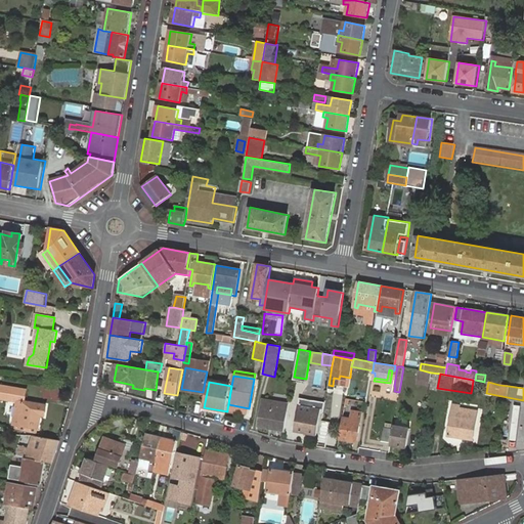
[(295,432),(317,435),(321,409),(324,410),(325,402),(300,398),(295,432)]
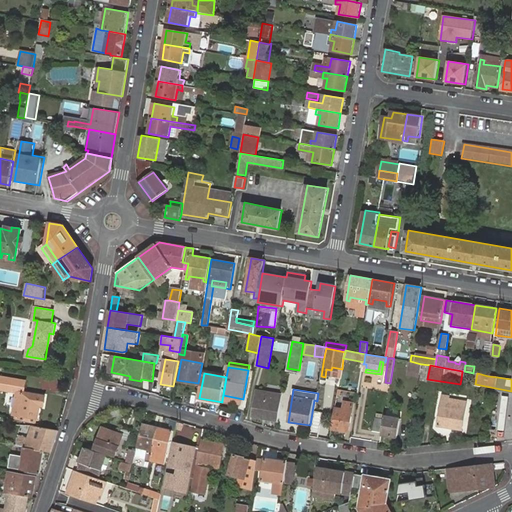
[(252,417),(278,421),(282,399),(283,392),(280,391),(280,394),(257,391),(252,417)]
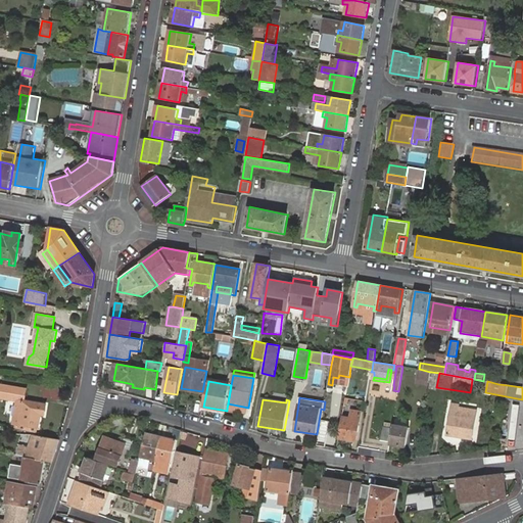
[(17,400),(13,423),(38,428),(41,415),(45,415),(46,405),(17,400)]
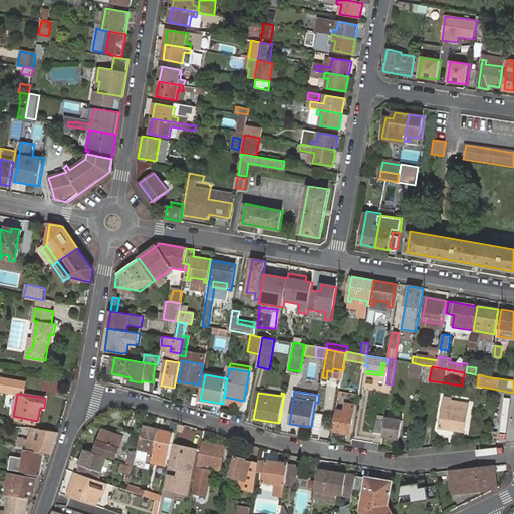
[(244,401),(224,397),(223,402),(243,406),(244,401)]
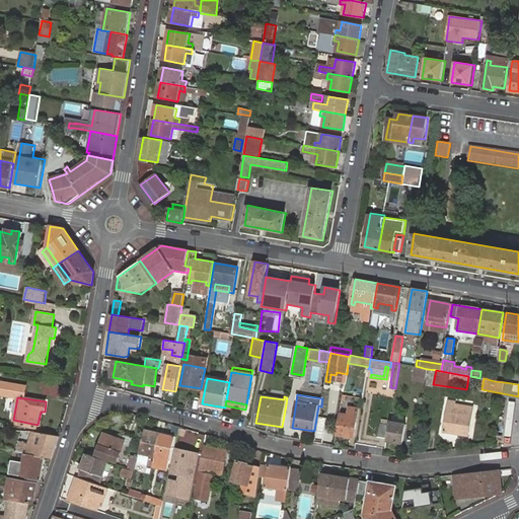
[(449,406),(445,432),(468,435),(472,411),(466,410),(467,406),(455,404),(455,408),(449,406)]
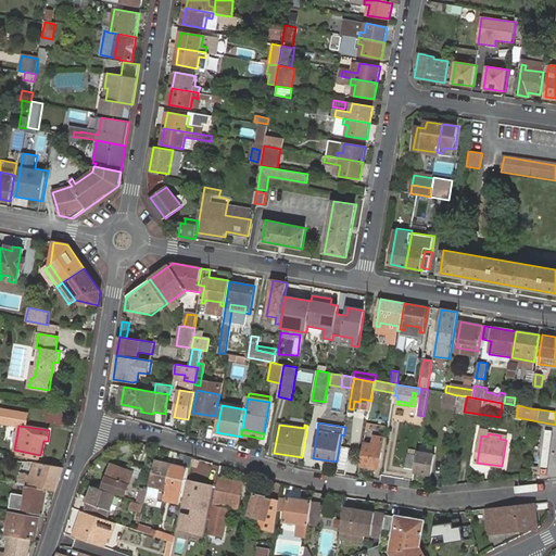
[(364,442),(361,466),(379,469),(381,453),(384,437),(374,434),(371,444),(364,442)]
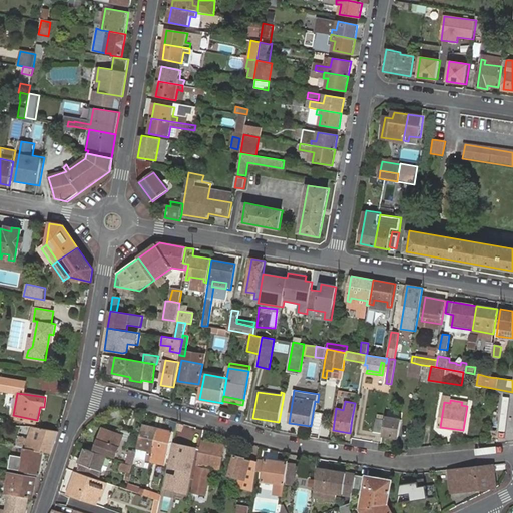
[(316,412),(312,437),(319,439),(321,426),(324,413),(316,412)]
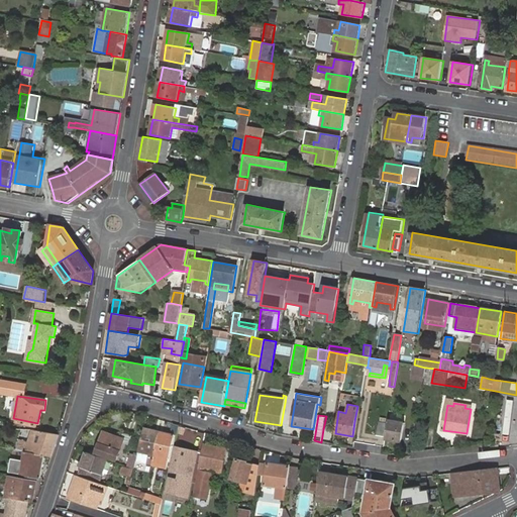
[(386,437),(386,438),(402,441),(405,423),(389,420),(388,423),(386,437)]
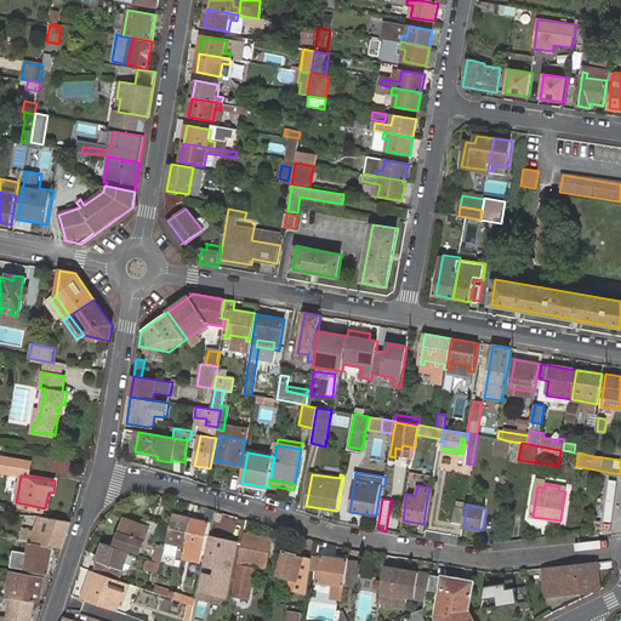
[(454,524),(463,525),(466,508),(456,507),(454,524)]
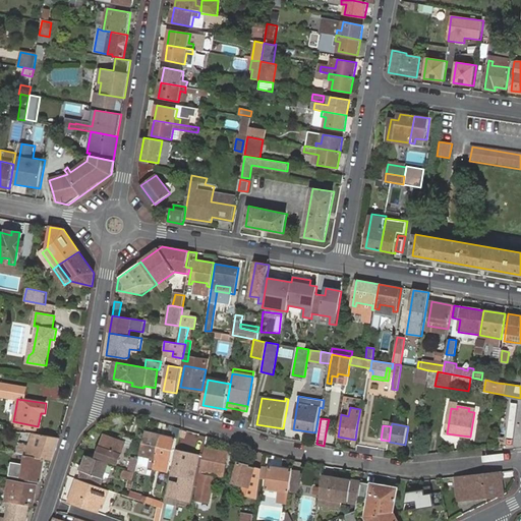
[(161,435),(146,431),(140,455),(143,456),(142,458),(150,460),(151,458),(155,459),(161,435)]
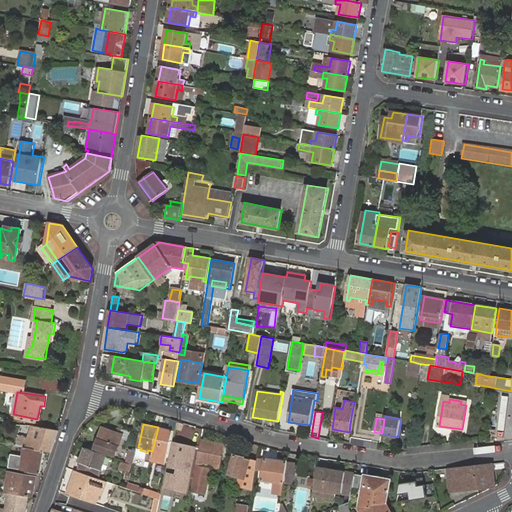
[(51,453),(59,431),(33,426),(30,434),(28,442),(25,441),(24,444),(19,443),(18,446),(24,448),(45,451),(51,453)]
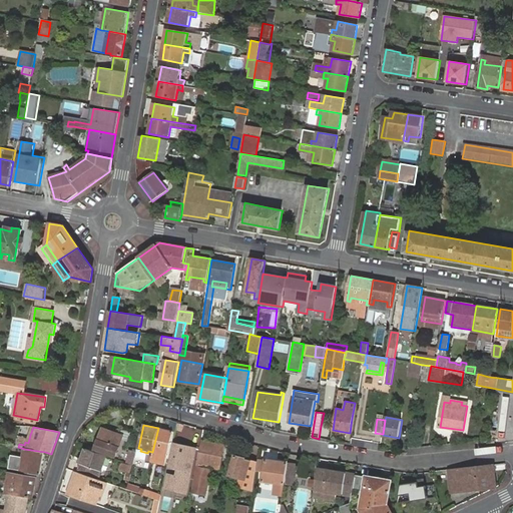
[(99,440),(95,450),(116,457),(119,446),(124,434),(103,427),(99,440)]
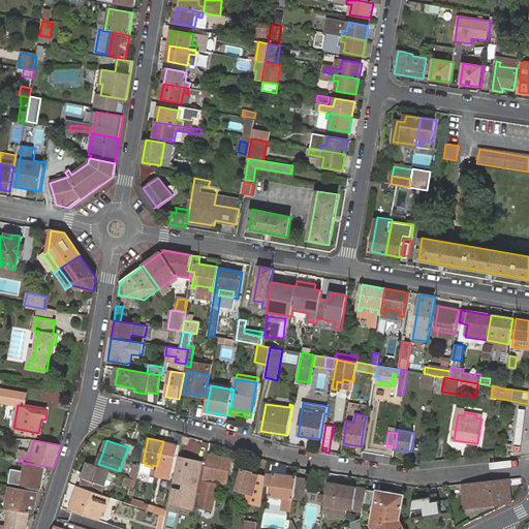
[(179,444),(163,441),(157,466),(159,466),(156,477),(170,480),(179,444)]
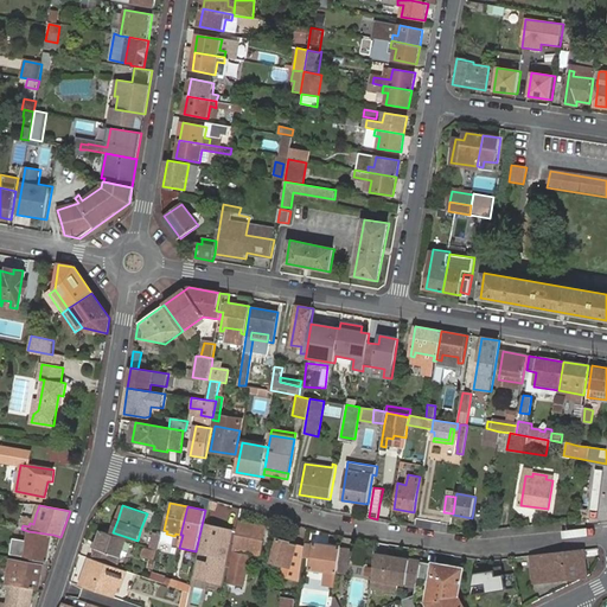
[(267,528),(242,522),(229,580),(246,583),(251,554),(261,555),(267,528)]
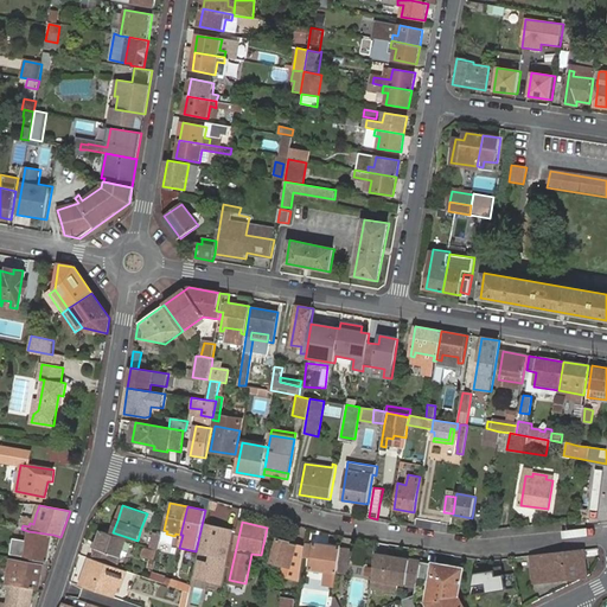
[(208,525),(202,553),(211,555),(209,564),(223,567),(225,557),(227,558),(231,530),(208,525)]
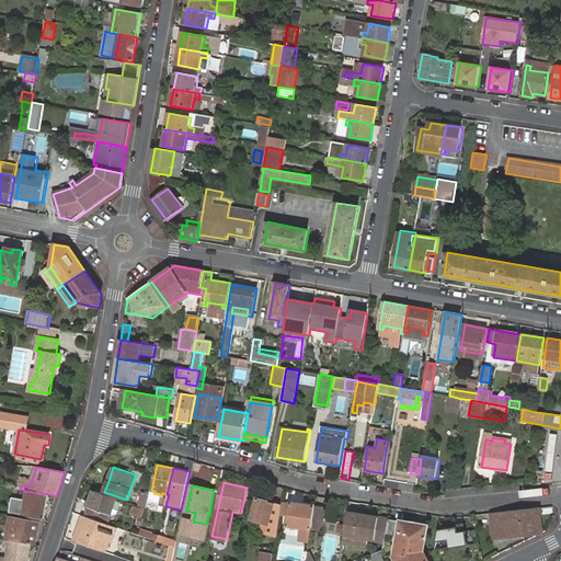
[(165,502),(167,494),(162,493),(161,495),(153,493),(155,491),(151,490),(150,494),(149,496),(149,497),(165,502)]
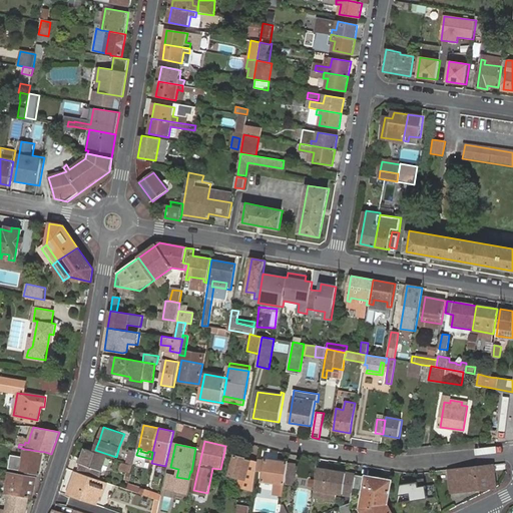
[(41,474),(45,452),(24,449),(23,457),(11,455),(9,469),(41,474)]
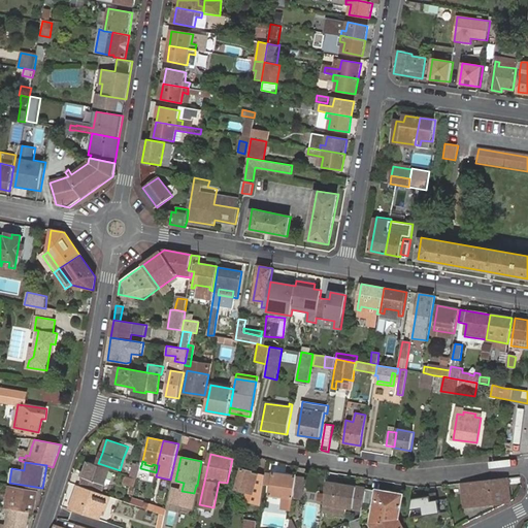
[(109,469),(88,462),(83,477),(87,479),(85,486),(97,490),(99,483),(105,485),(109,469)]
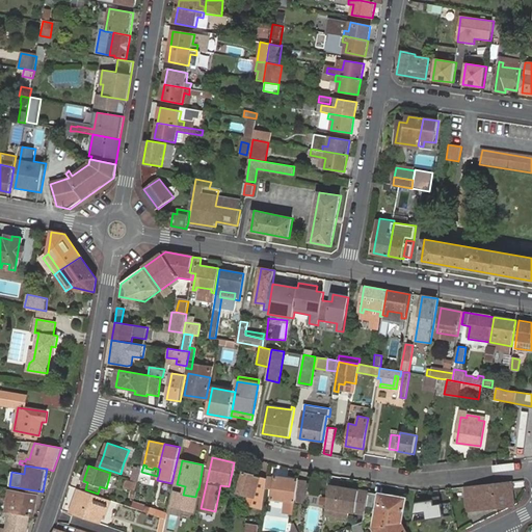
[(135,467),(134,475),(140,477),(141,471),(142,469),(135,467)]
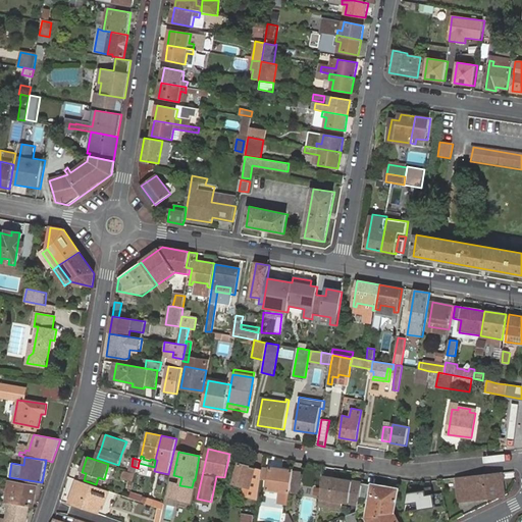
[(241,464),(235,483),(250,487),(255,470),(249,468),(250,467),(241,464)]
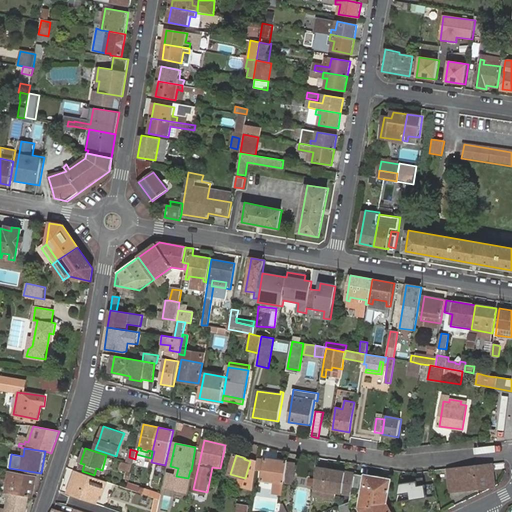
[(284,483),(287,462),(265,459),(265,460),(258,459),(256,470),(263,471),(262,480),(284,483)]
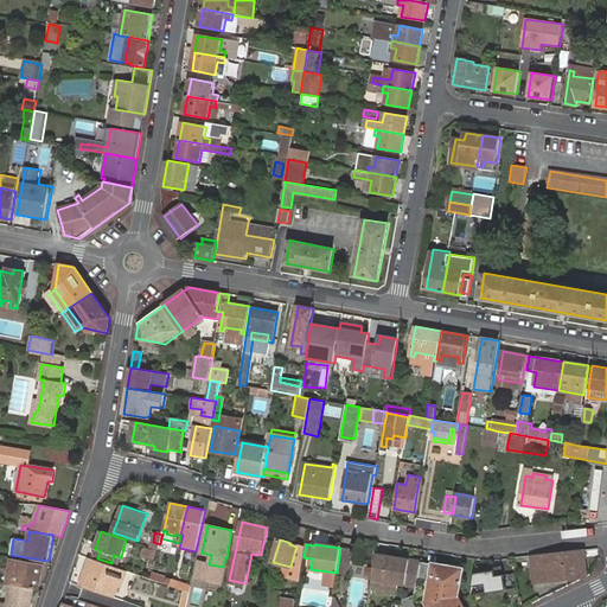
[(141,548),(139,558),(152,562),(155,551),(141,548)]
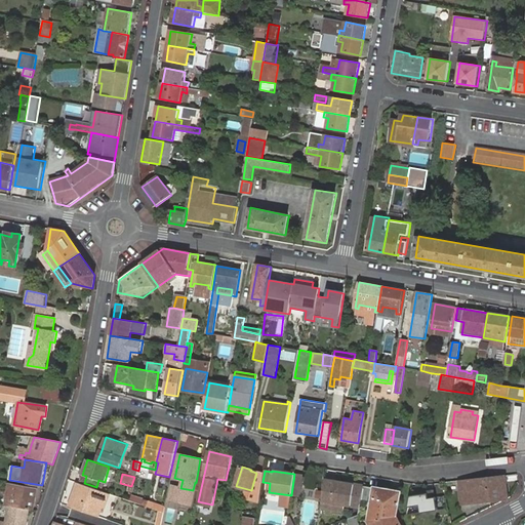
[(304,475),(294,474),(291,495),(299,496),(304,475)]
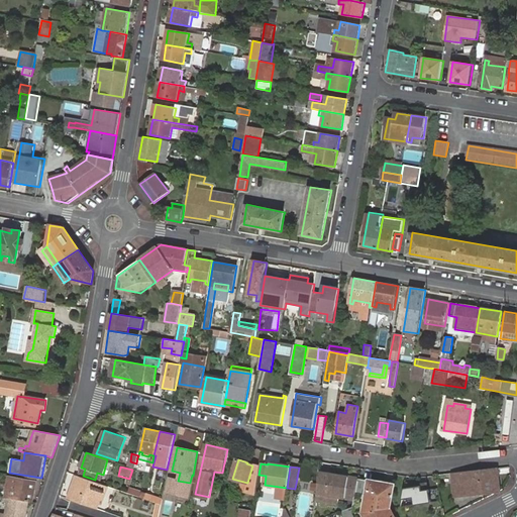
[(456,497),(501,492),(497,469),(453,474),(456,497)]
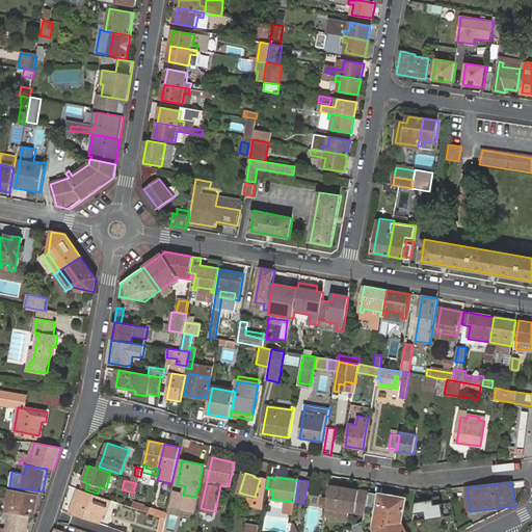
[(165,497),(168,487),(161,485),(158,495),(165,497)]
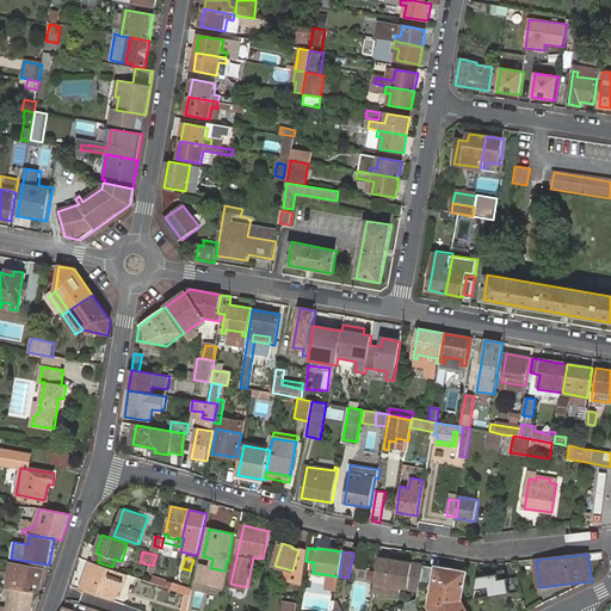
[(408,588),(406,606),(418,603),(421,576),(411,574),(412,563),(389,560),(389,565),(383,565),(382,573),(387,574),(384,596),(399,597),(401,587),(408,588)]
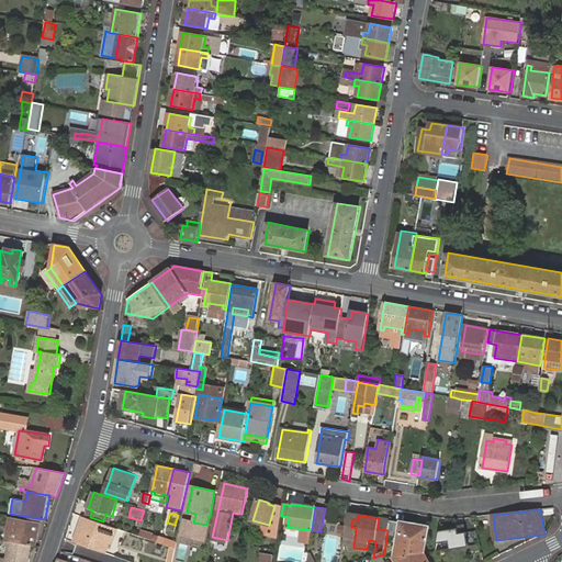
[(119,529),(85,517),(76,544),(108,554),(111,544),(113,546),(119,529)]
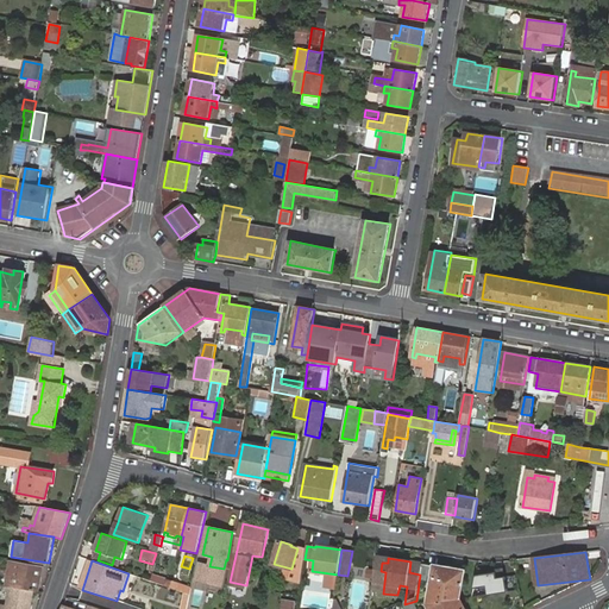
[(35,591),(38,591),(43,567),(18,564),(14,588),(35,591)]
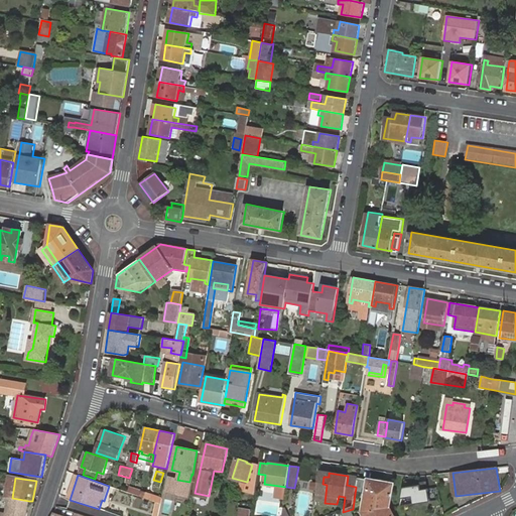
[(247,482),(232,478),(231,483),(245,488),(247,482)]
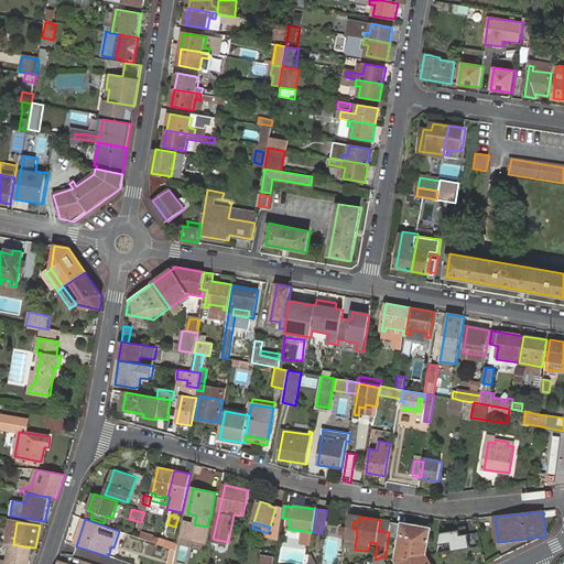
[(424,555),(425,555),(429,532),(415,530),(415,527),(401,524),(396,560),(424,555)]
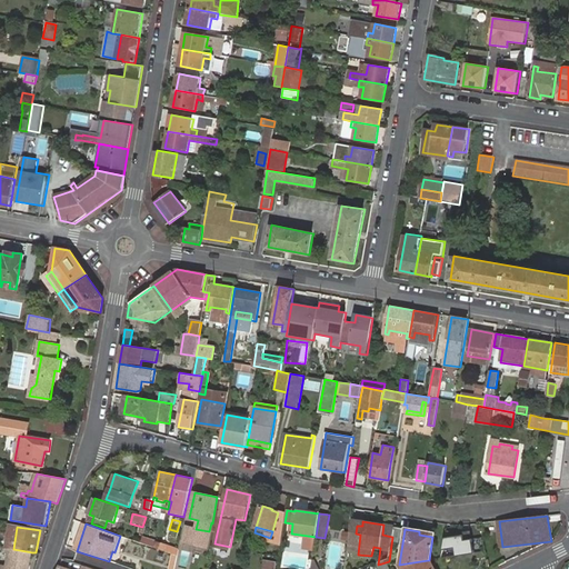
[(160,549),(161,543),(156,541),(143,538),(142,543),(160,549)]
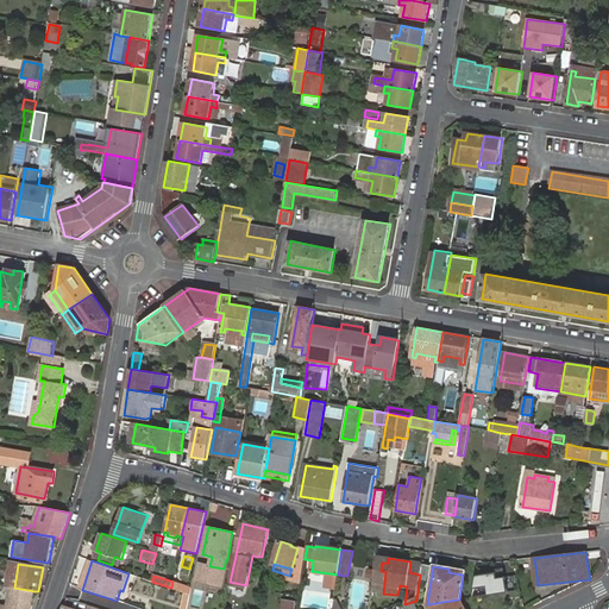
[(193,589),(173,582),(171,588),(192,595),(193,589)]
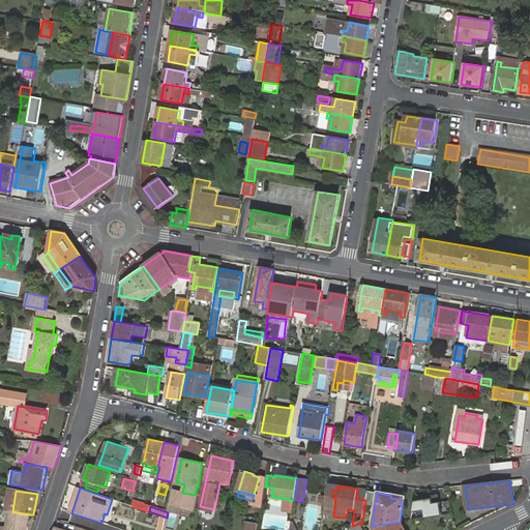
[(25,529),(30,514),(12,511),(9,510),(6,527),(0,525),(0,529),(4,529),(25,529)]
